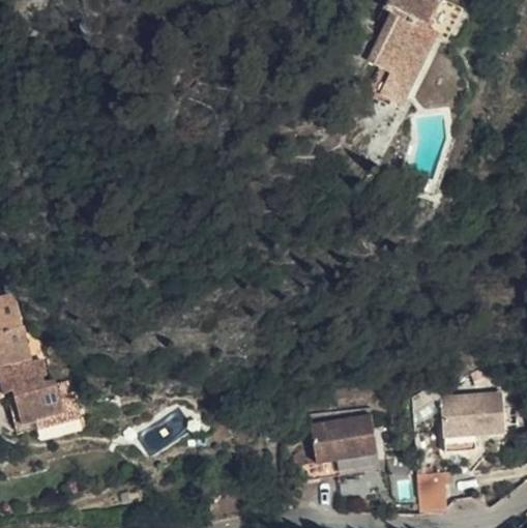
[(425,28),(438,0),(387,0),(383,7),(389,11),(383,23),(366,58),(379,65),(368,87),(399,105),(434,33),(425,28)]
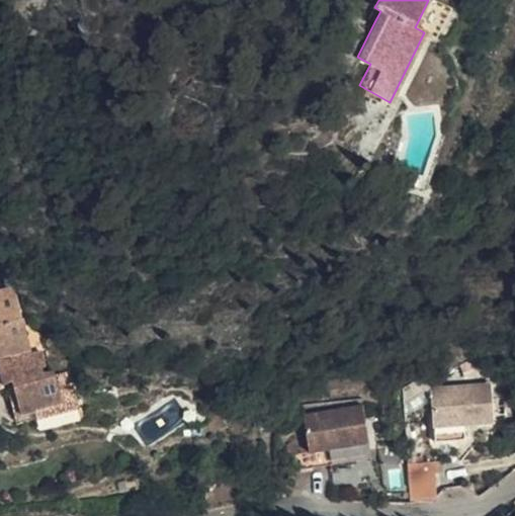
[(424,32),(434,38),(449,7),(442,3),(437,0),(428,0),(415,27),(424,32)]
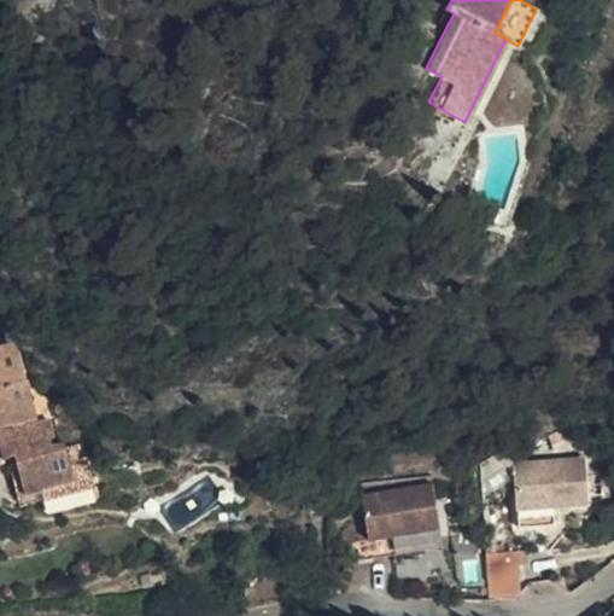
[(454,13),(446,9),(439,22),(446,27),(454,13)]
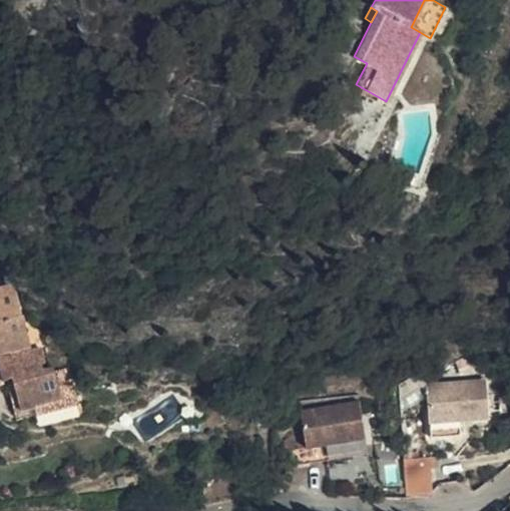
[(1,286),(0,286),(0,351),(6,350),(7,355),(23,351),(22,346),(34,344),(27,313),(23,314),(18,291),(1,286)]
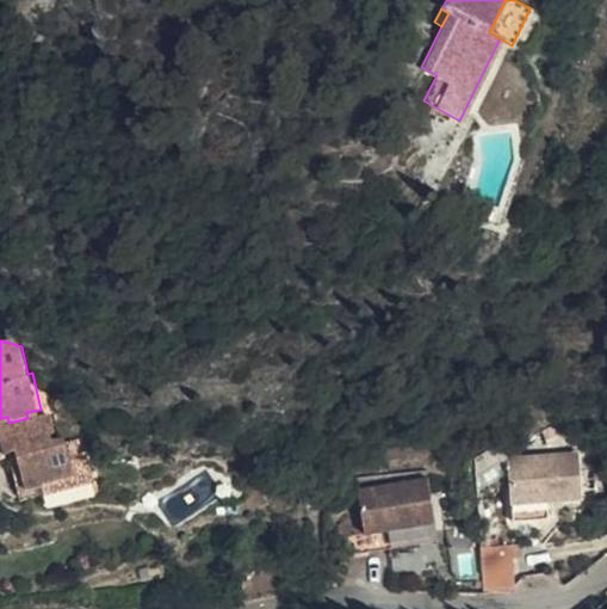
[(13,490),(38,485),(90,472),(80,437),(63,442),(62,436),(50,438),(49,431),(51,431),(47,413),(28,418),(8,423),(0,424),(0,455),(6,453),(13,449),(16,462),(8,463),(13,490)]
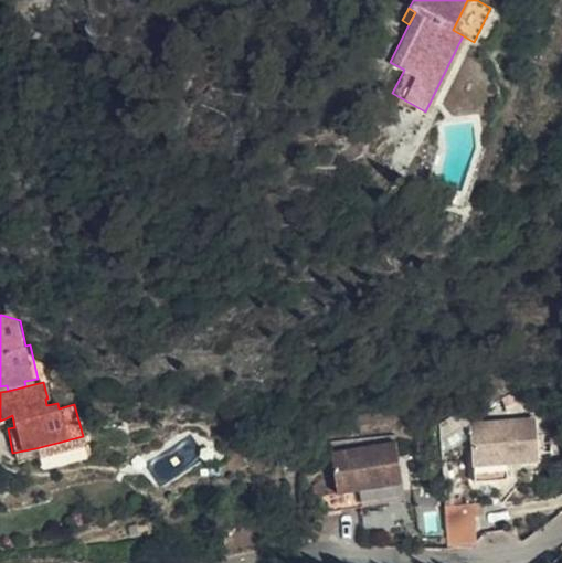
[(470,416),(474,460),(506,458),(538,456),(536,413),(470,416)]
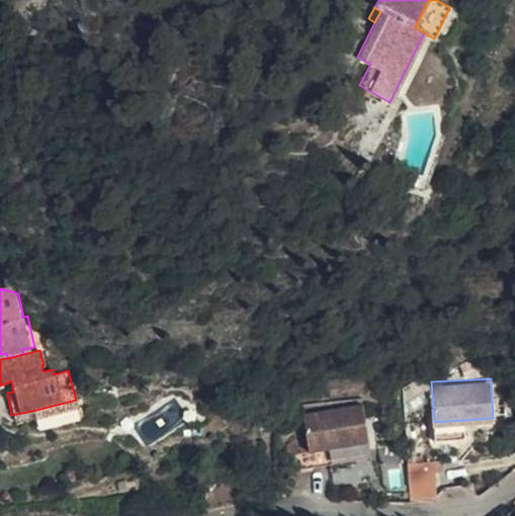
[(5,383),(7,393),(13,392),(11,380),(5,383)]
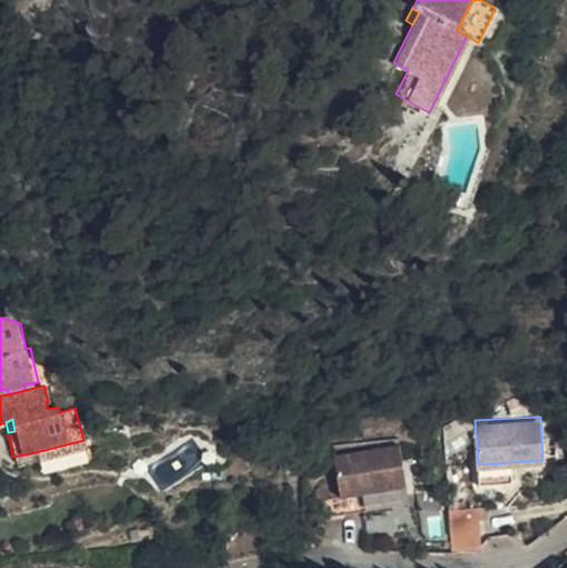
[(84,440),(36,452),(37,460),(85,449),(84,440)]
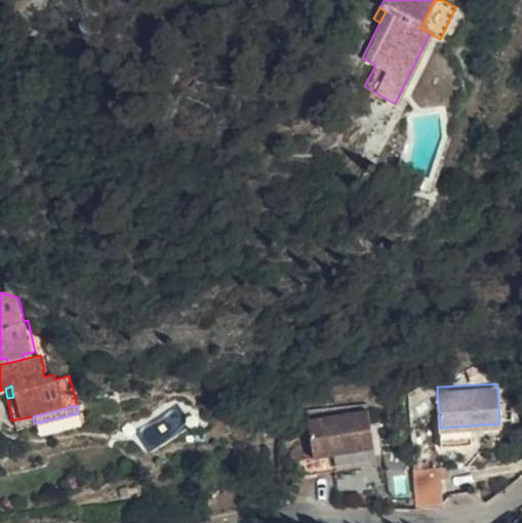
[(368,410),(310,419),(315,457),(373,448),(368,410)]
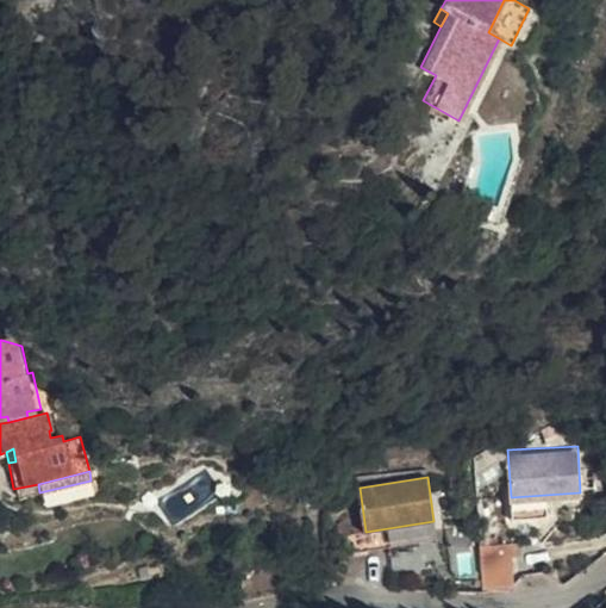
[(360,488),(332,491),(342,553),(437,539),(433,521),(366,532),(360,488)]
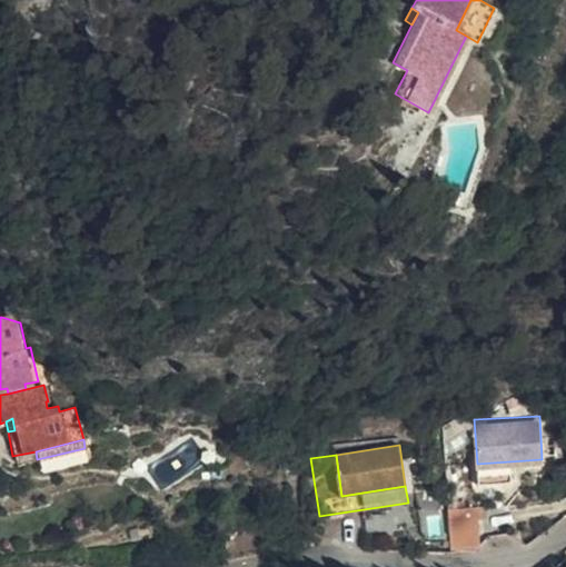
[(509,461),(477,464),(477,480),(510,479),(509,461)]
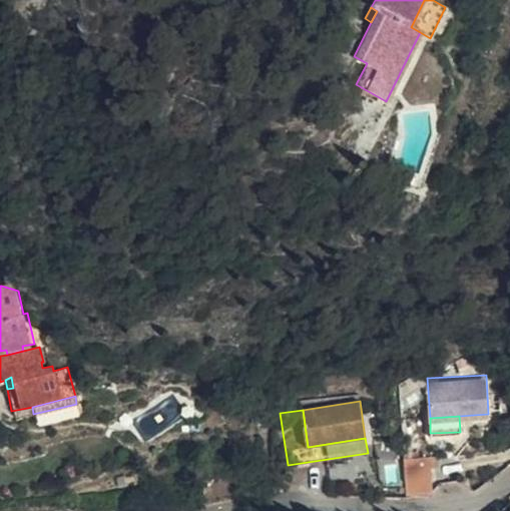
[(431,453),(402,455),(405,492),(434,490),(431,453)]
